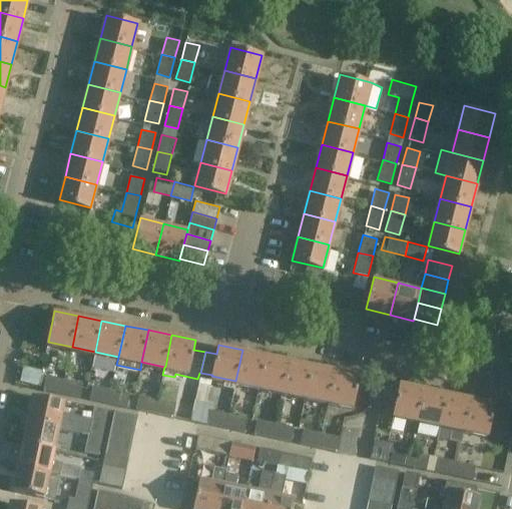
[(242,350),(235,381),(260,386),(266,355),(242,350)]
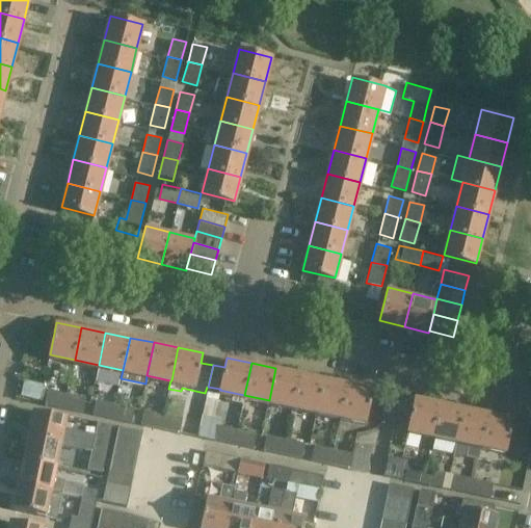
[(275,368),(269,400),(293,405),(299,373),(275,368)]
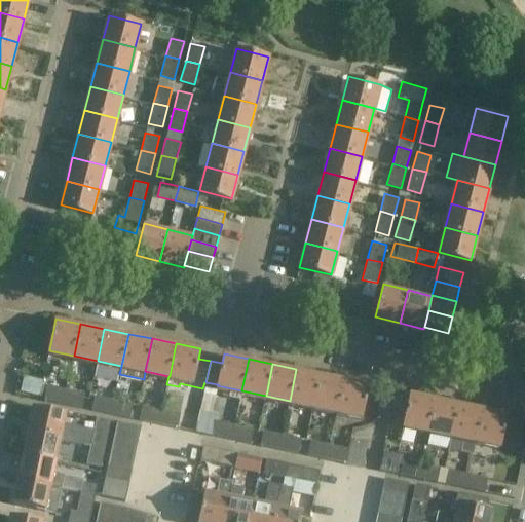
[(290,401),(313,406),(321,373),(296,369),(290,401)]
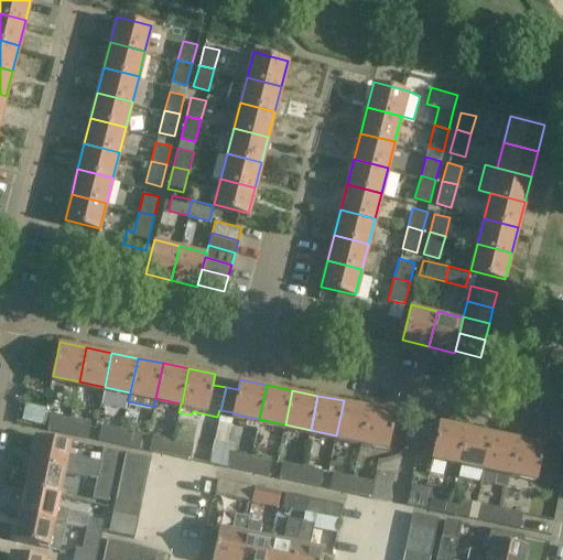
[(369,406),(344,400),(336,435),(361,441),(369,406)]
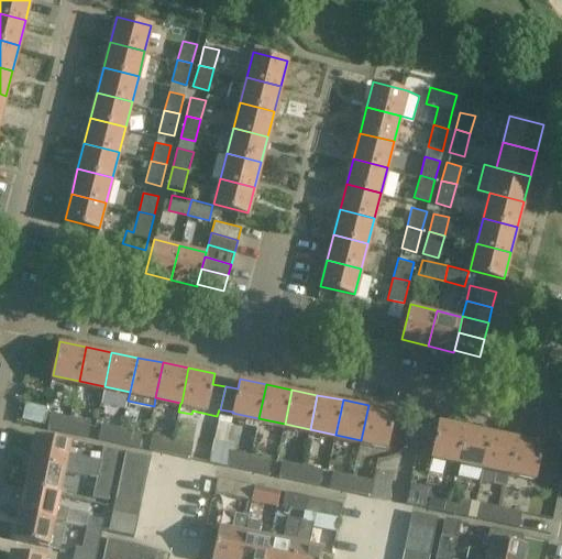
[(395,410),(368,405),(361,440),(387,446),(395,410)]
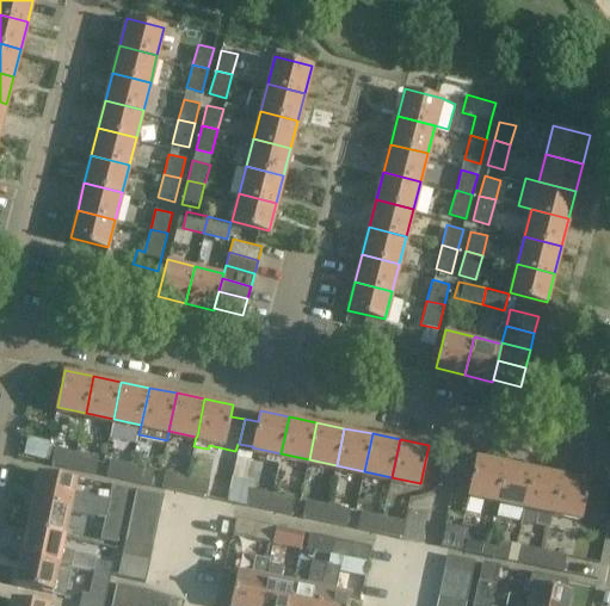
[(55,446),(51,462),(74,467),(78,451),(55,446)]
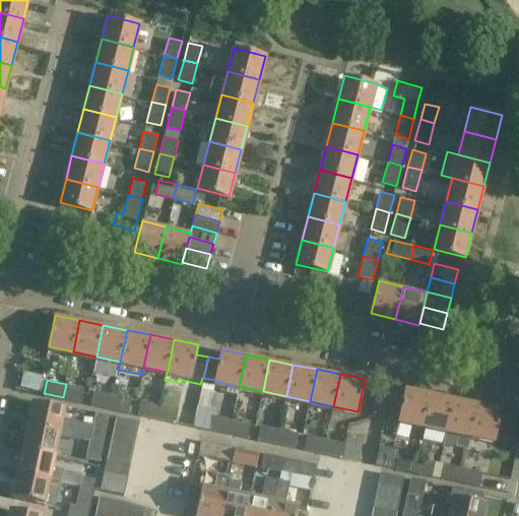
[(66,384),(63,397),(81,401),(83,388),(66,384)]
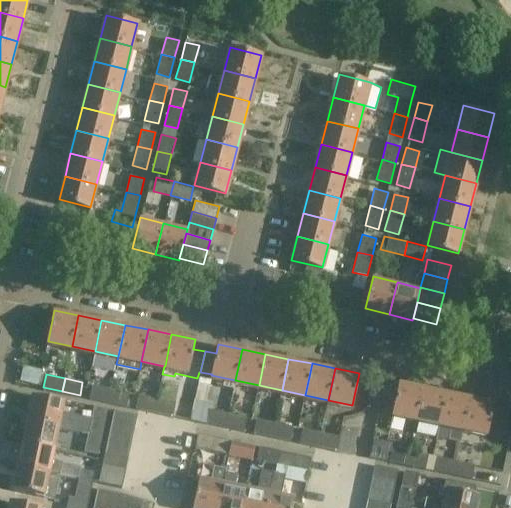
[(417,418),(424,387),(400,382),(394,413),(417,418)]
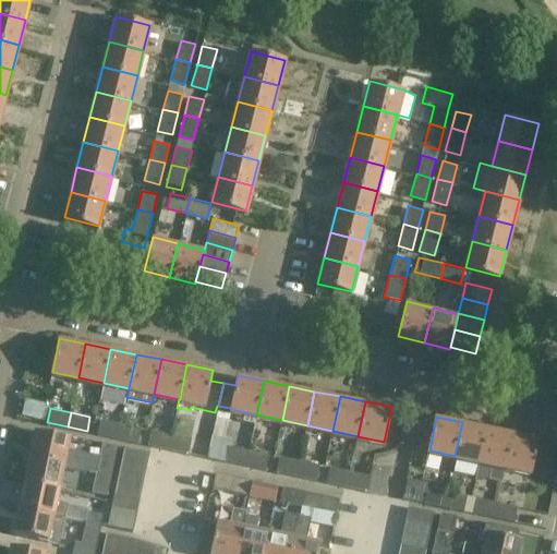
[(100,419),(97,433),(119,437),(121,423),(100,419)]
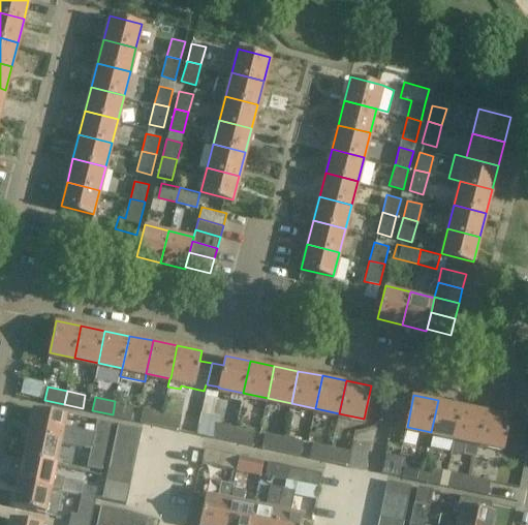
[(462,405),(438,400),(431,432),(455,437),(462,405)]
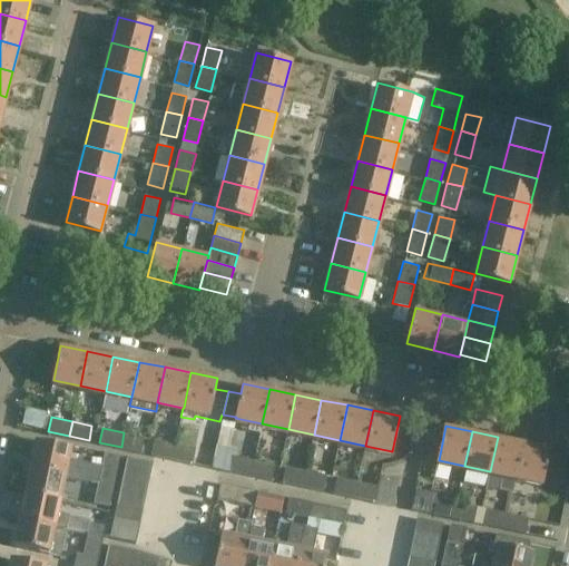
[(124,432),(121,447),(141,451),(144,436),(124,432)]
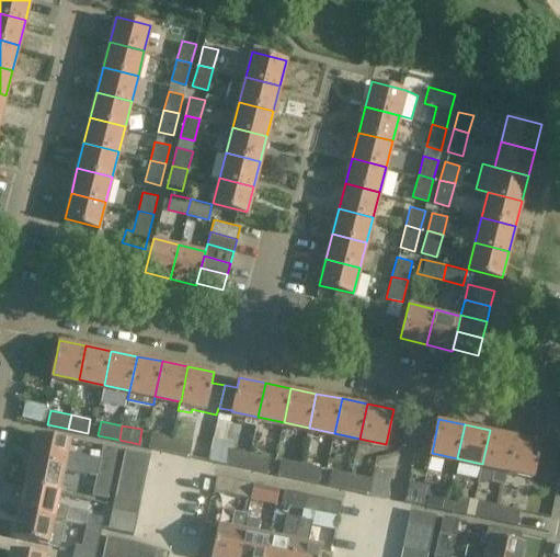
[(65,464),(65,465),(98,472),(98,470),(113,474),(118,447),(103,444),(101,457),(68,450),(70,438),(36,430),(31,456),(65,464)]
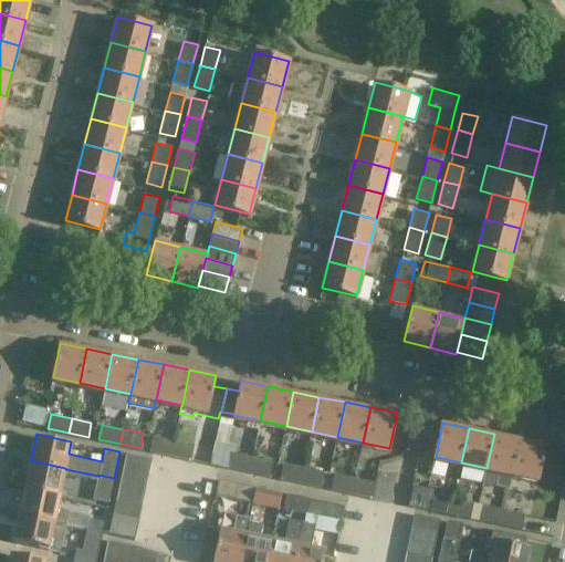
[(510,487),(512,474),(513,474),(520,438),(494,434),(487,468),(484,481),(510,487)]
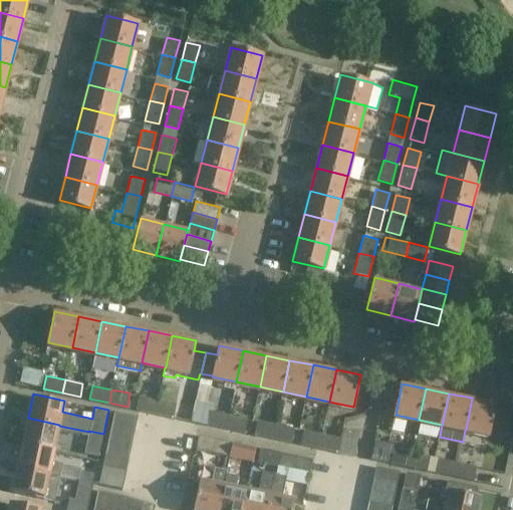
[(140,395),(137,409),(156,413),(159,399),(140,395)]
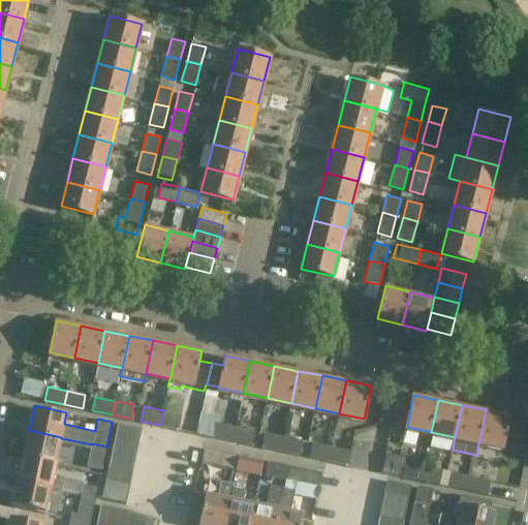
[(510,414),(486,409),(479,442),(503,448),(510,414)]
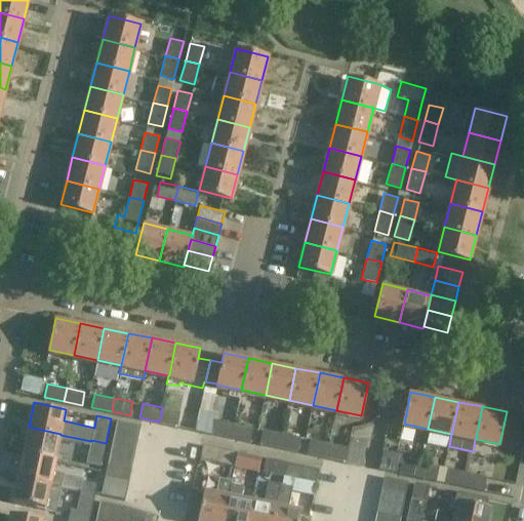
[(162,407),(159,422),(177,425),(180,411),(162,407)]
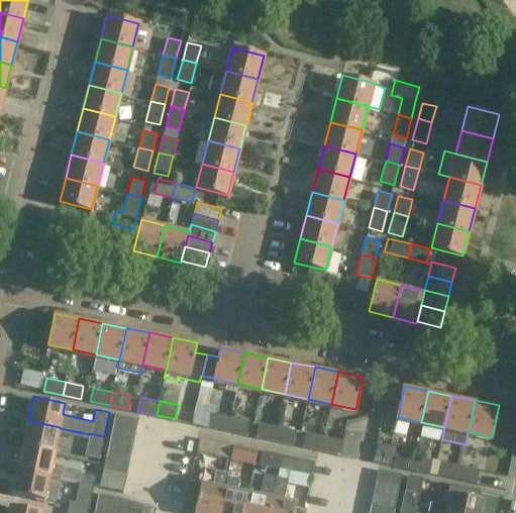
[(196,402),(192,422),(228,429),(230,416),(212,412),(214,406),(196,402)]
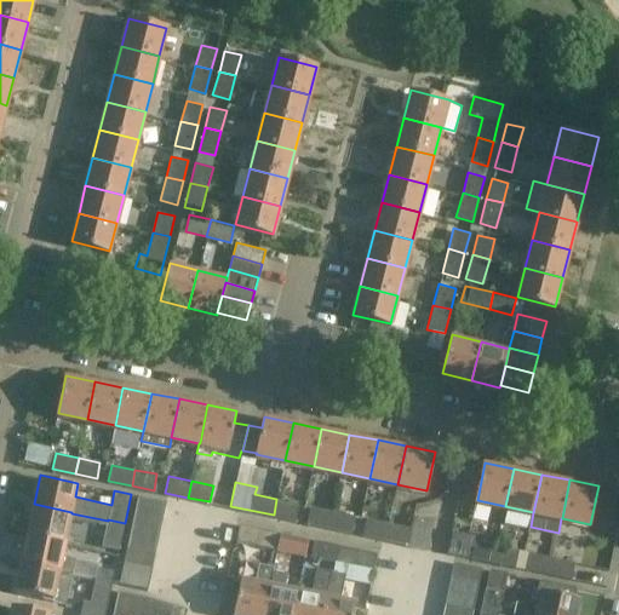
[(138,495),(135,513),(162,519),(166,500),(138,495)]
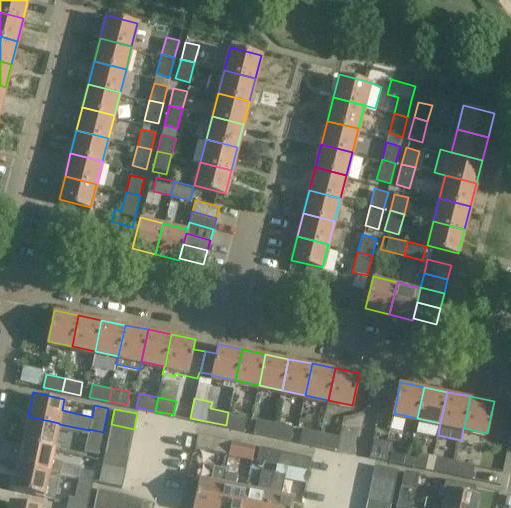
[(228,412),(226,425),(244,429),(247,416),(228,412)]
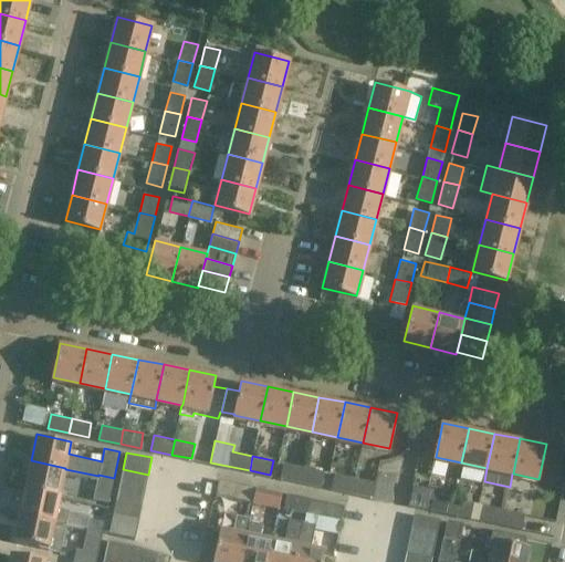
[(31,460),(25,486),(60,493),(65,469),(65,468),(31,460)]
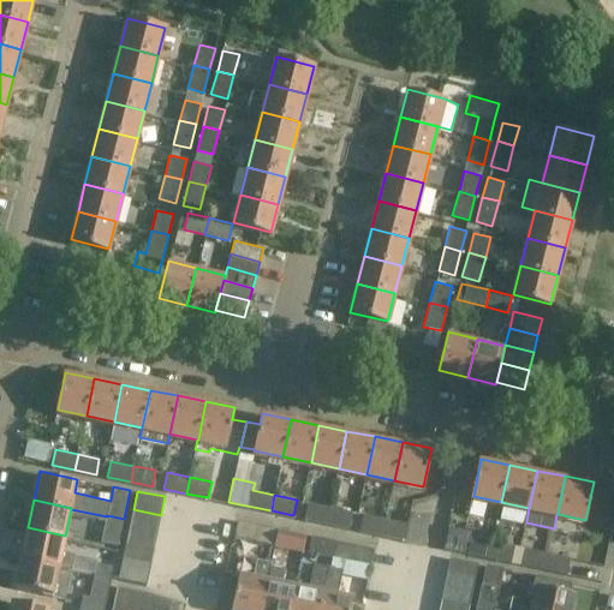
[(308,502),(305,518),(327,522),(331,507),(308,502)]
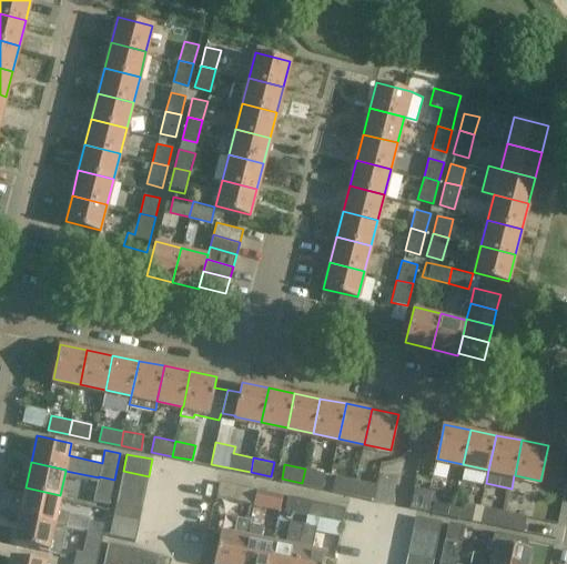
[(305,469),(302,483),(322,487),(325,473),(305,469)]
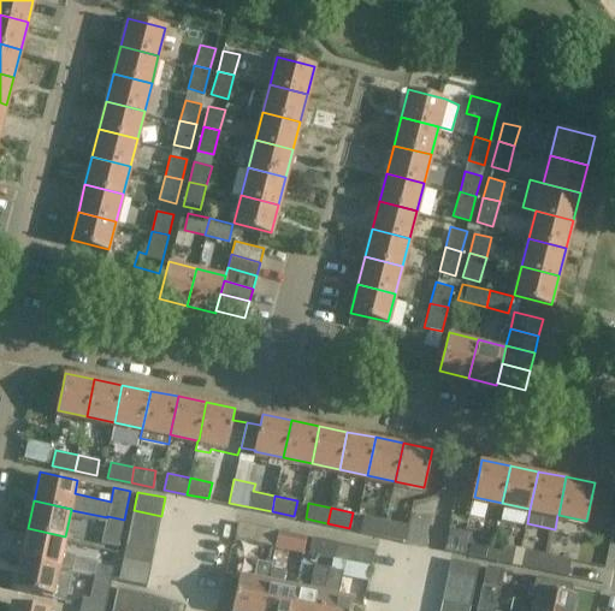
[(158,533),(161,516),(134,510),(130,527),(158,533)]
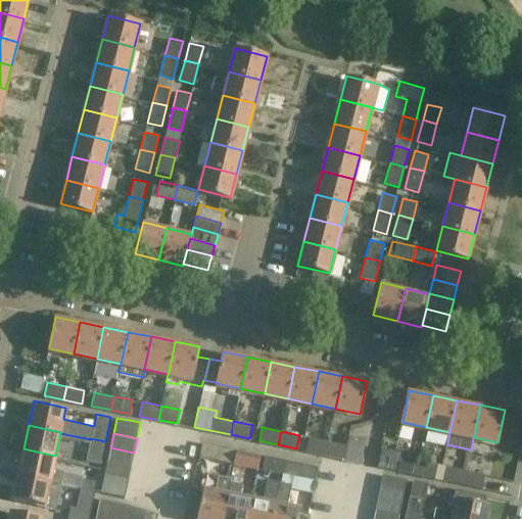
[(329,441),(326,455),(344,458),(360,462),(365,438),(348,435),(346,444),(329,441)]
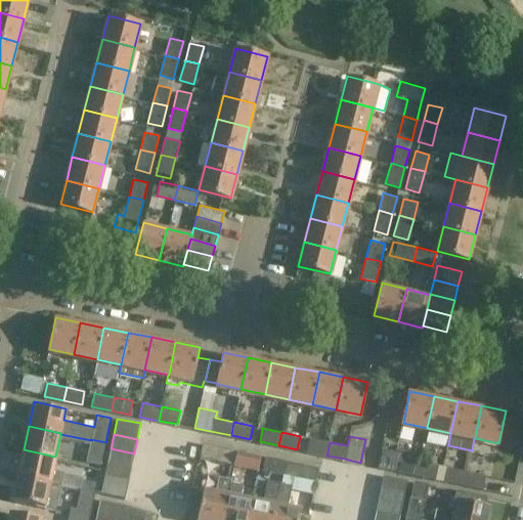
[(310,438),(307,451),(327,456),(330,442),(310,438)]
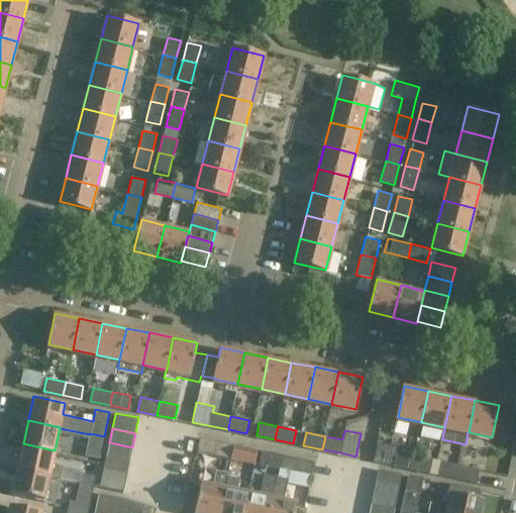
[(90,433),(90,434),(85,454),(99,457),(104,436),(90,433)]
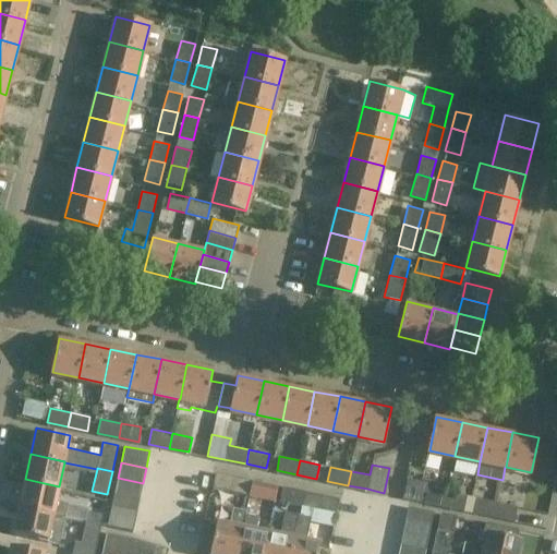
[(253,480),(216,471),(213,488),(250,495),(253,480)]
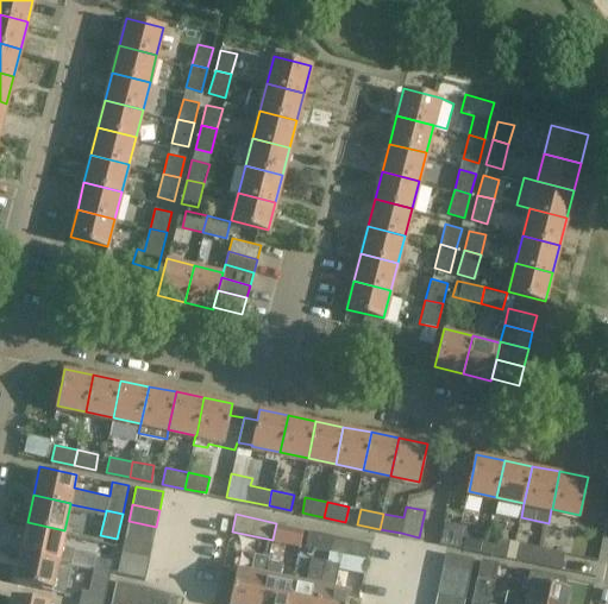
[(152,543),(156,527),(129,521),(125,538),(152,543)]
